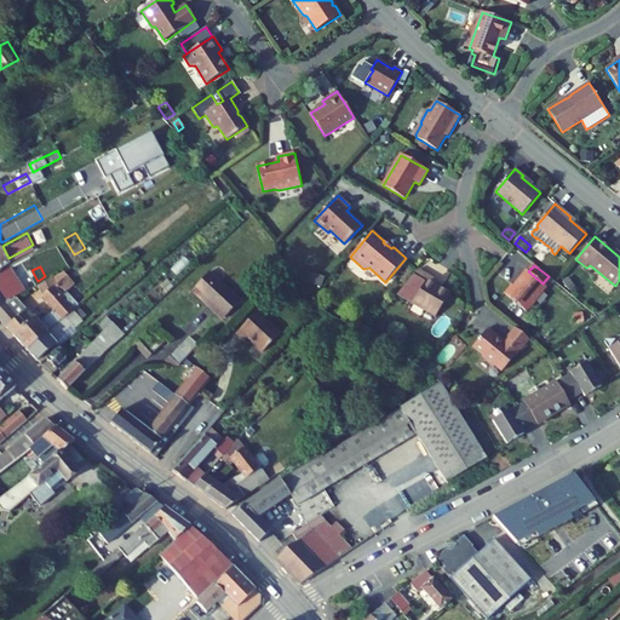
[(55,281),(63,292),(74,282),(62,268),(51,274),(56,280),(55,281)]
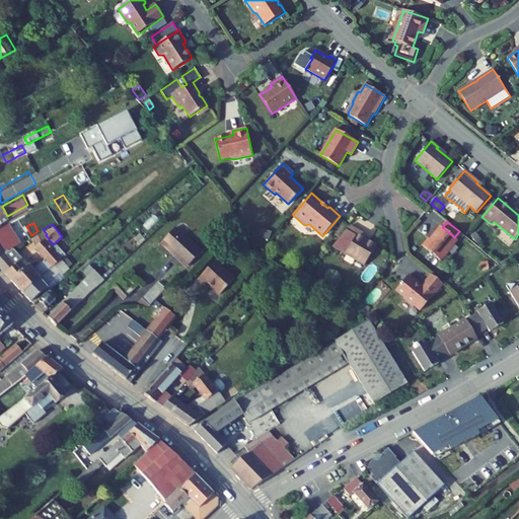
[(162,240),(188,264),(200,249),(174,225),(162,240)]
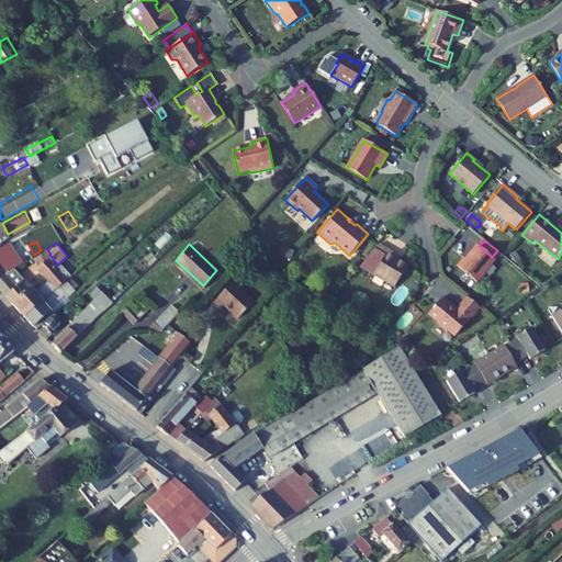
[(395,258),(396,255),(379,245),(360,267),(395,288),(407,266),(395,258)]
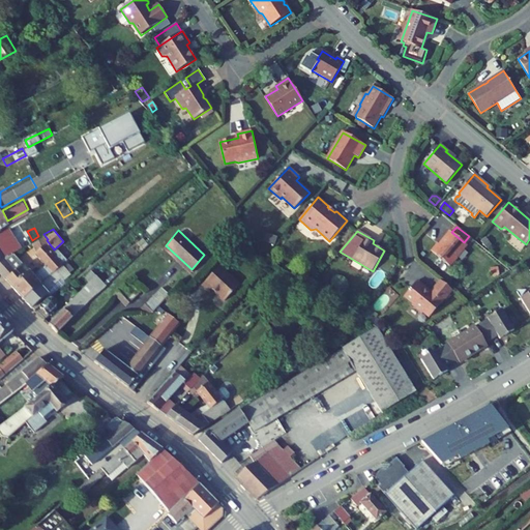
[(449,266),(467,245),(464,242),(451,232),(450,231),(445,237),(439,244),(438,243),(431,251),(449,266)]
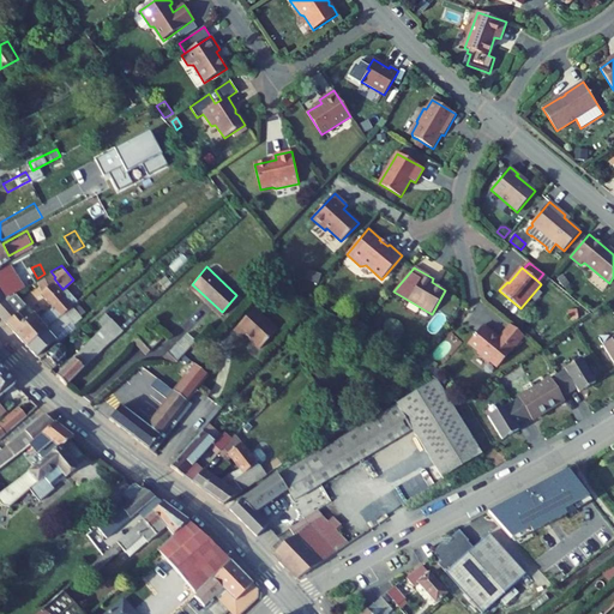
[(0,298),(13,290),(0,269),(0,298)]
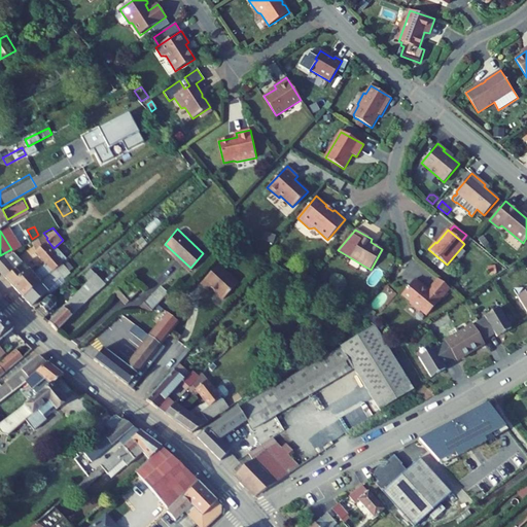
[(35,270),(14,248),(11,249),(0,255),(0,268),(23,293),(61,260),(51,250),(54,248),(46,239),(47,238),(43,233),(38,235),(32,239),(38,246),(37,248),(47,259),(35,270)]
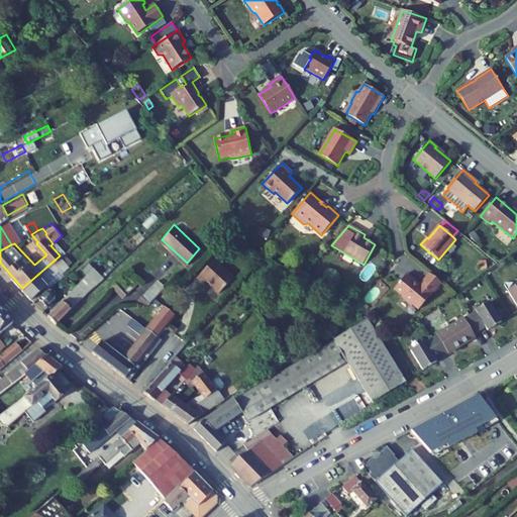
[(500,228),(497,231),(508,241),(511,238),(500,228)]
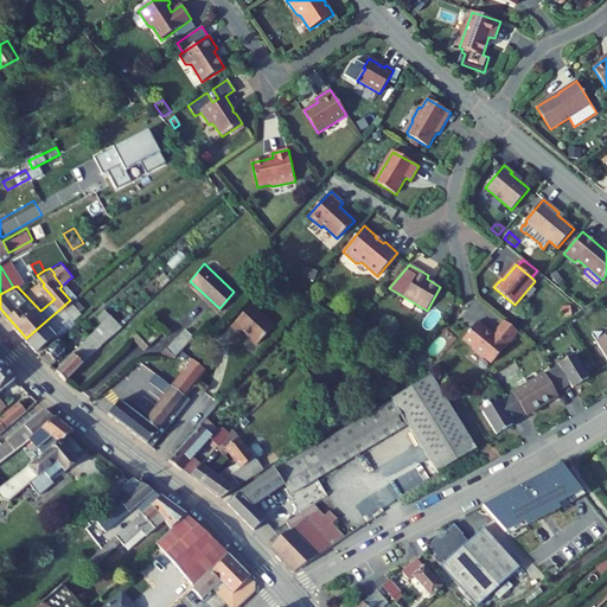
[(557,283),(562,280),(556,272),(551,275),(557,283)]
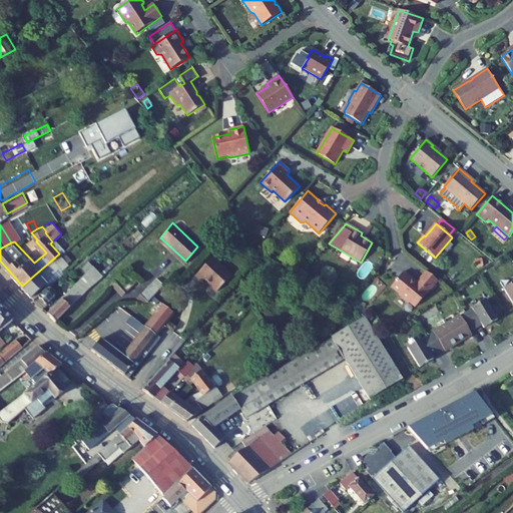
[(183,263),(185,261),(160,237),(158,238),(183,263)]
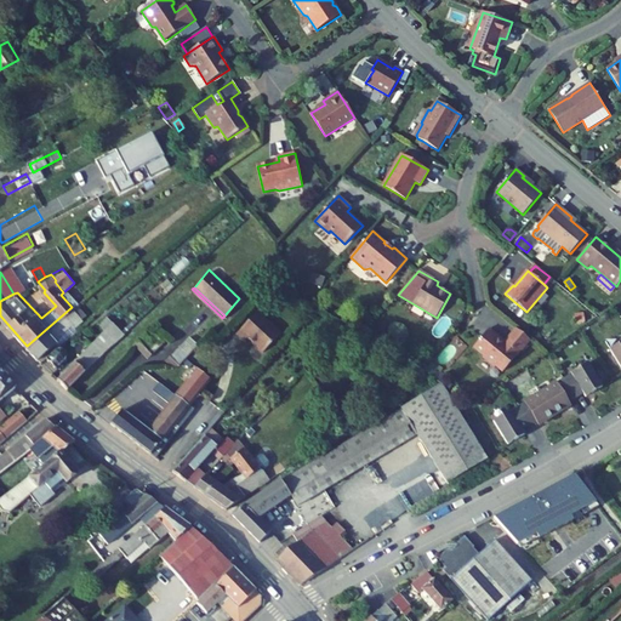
[(75,305),(72,307),(81,318),(84,315),(75,305)]
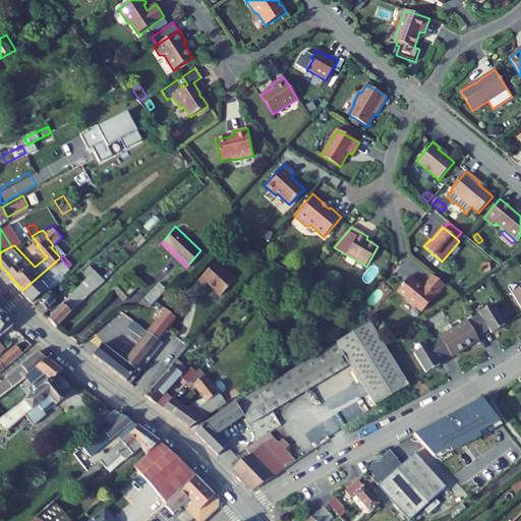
[(64,271),(68,267),(60,257),(22,290),(34,301),(39,296),(49,288),(51,286),(47,281),(62,269),(64,271)]
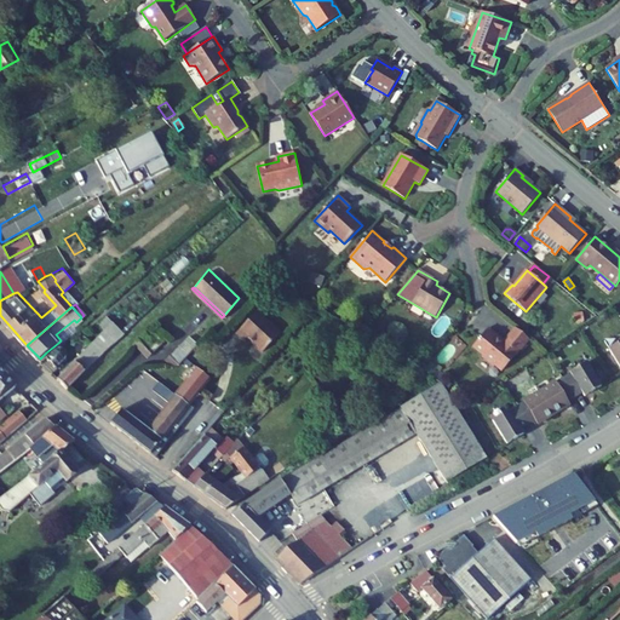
[(256,310),(235,332),(242,338),(245,336),(260,350),(279,332),(256,310)]
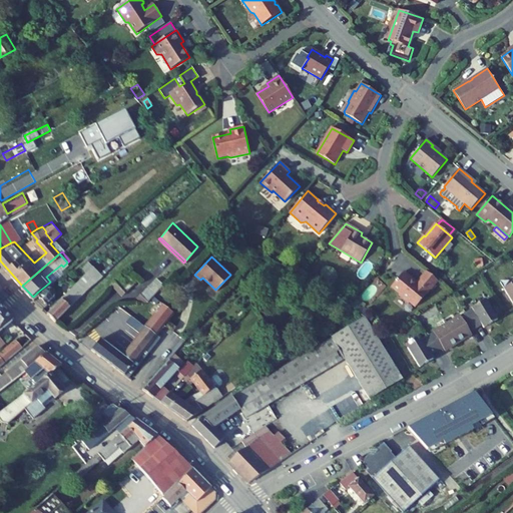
[(46,310),(55,318),(84,288),(101,273),(92,265),(46,310)]
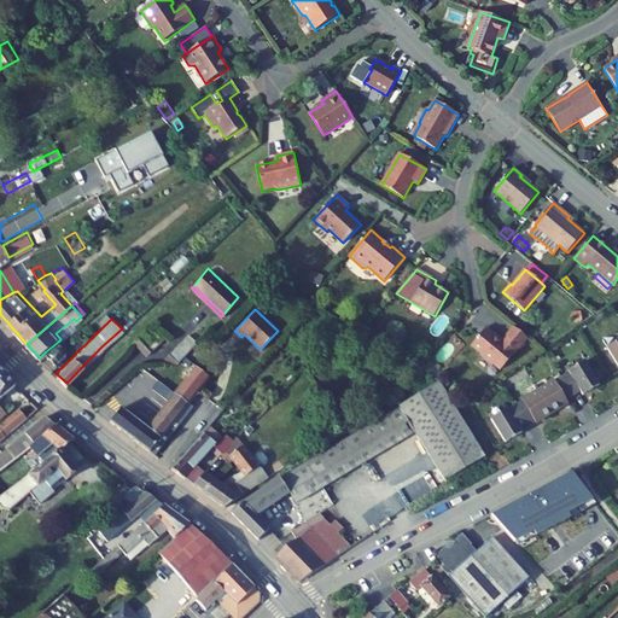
[(356,327),(361,332),(367,326),(361,321),(356,327)]
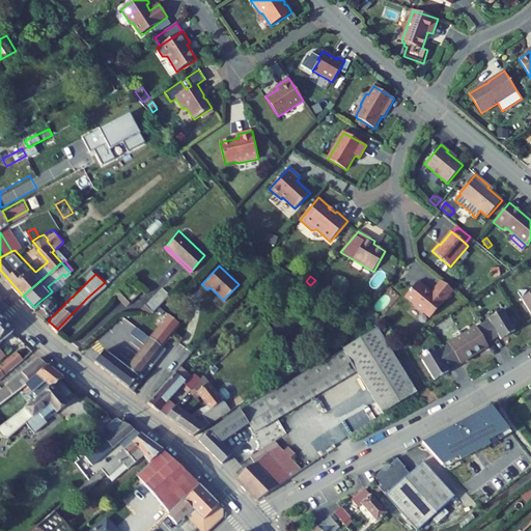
[(128,277),(115,288),(128,301),(141,288),(128,277)]
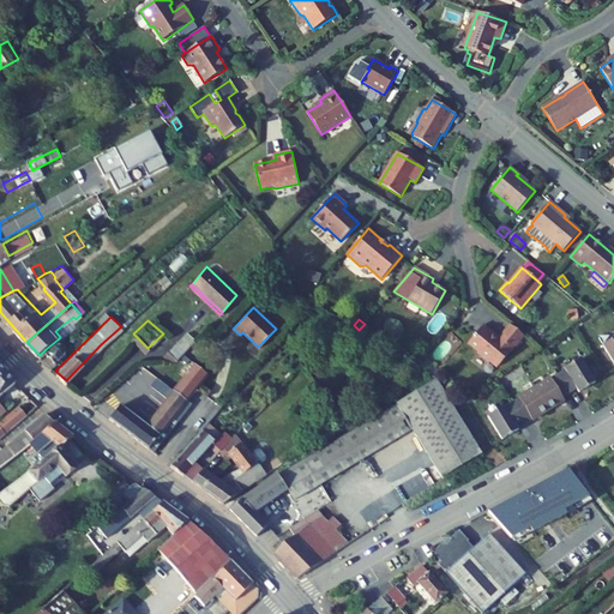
[(369,336),(374,331),(367,325),(363,330),(369,336)]
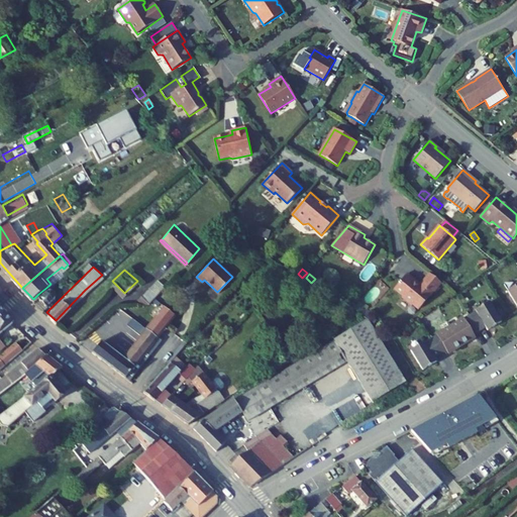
[(413,305),(419,310),(441,283),(438,281),(433,277),(429,274),(419,286),(415,282),(416,281),(407,274),(394,289),(403,296),(402,297),(412,306),(413,305)]
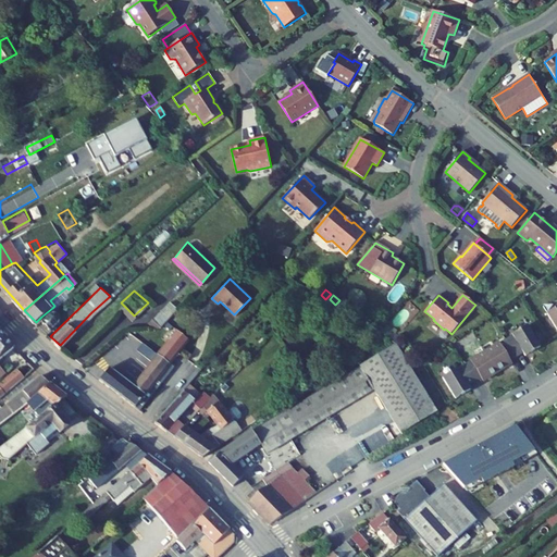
[(159,325),(166,318),(177,307),(169,298),(146,322),(149,325),(159,325)]
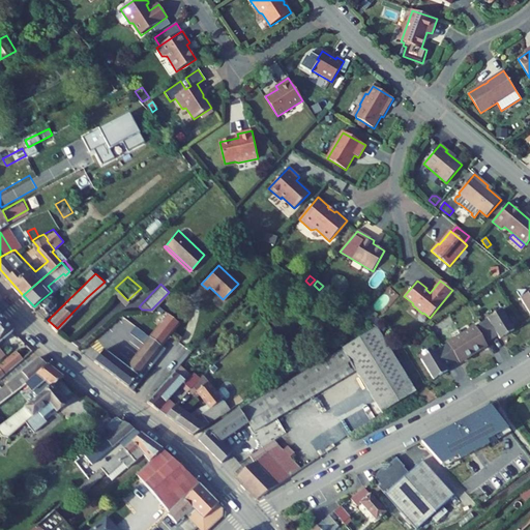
[(124,302),(127,300),(115,288),(113,290),(124,302)]
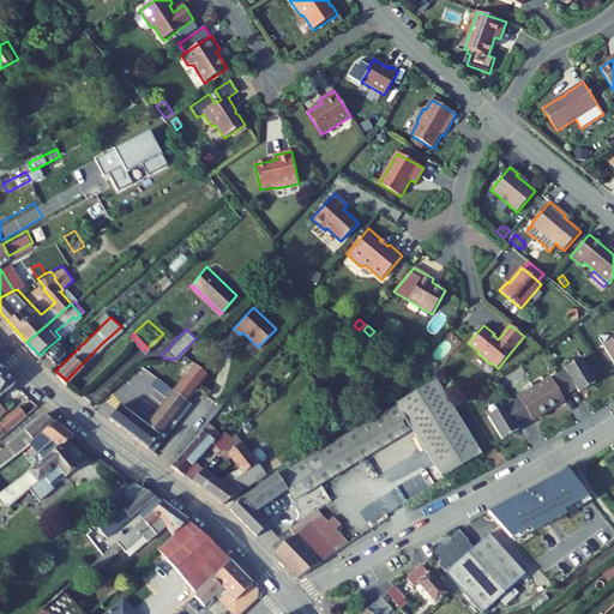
[(613,338),(603,345),(613,363),(613,338)]
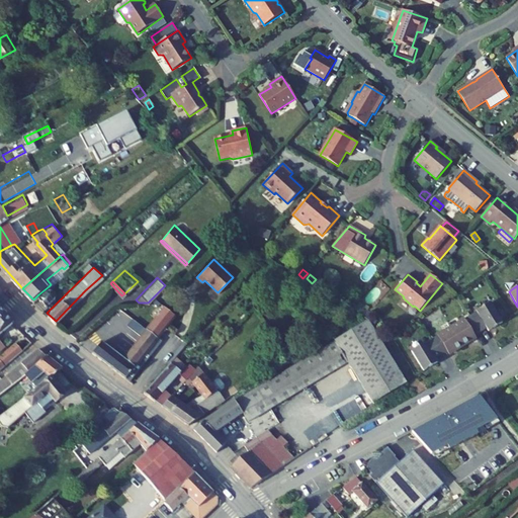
[(38,294),(47,304),(49,303),(48,301),(56,294),(57,290),(53,286),(49,286),(38,294)]
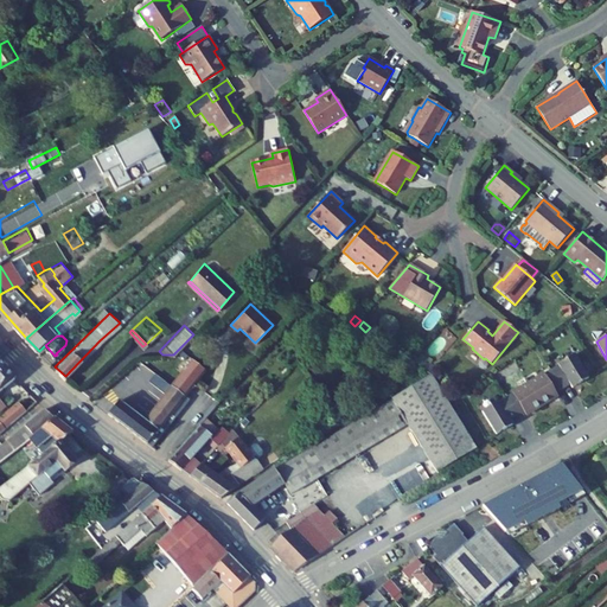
[(107,409),(146,439),(204,365),(191,355),(146,410),(141,407),(139,411),(119,395),(107,409)]
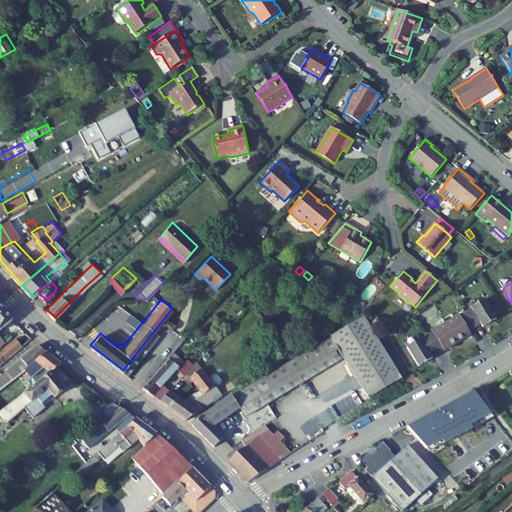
[(475,328),(481,325),(483,328),(497,319),(484,299),(471,307),(471,308),(465,312),(475,328)]
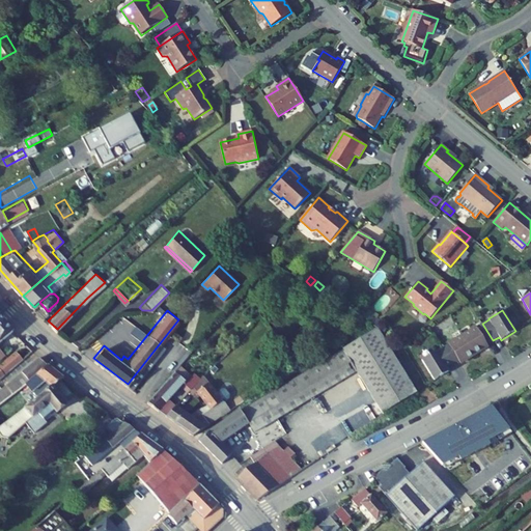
[(0,350),(0,343),(14,332),(5,324),(0,327),(0,361),(5,357),(0,350)]
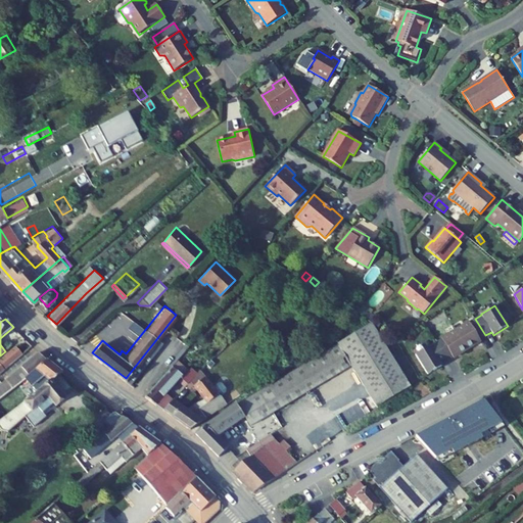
[(455,330),(467,349),(481,341),(479,339),(485,335),(475,319),(469,322),(455,330)]
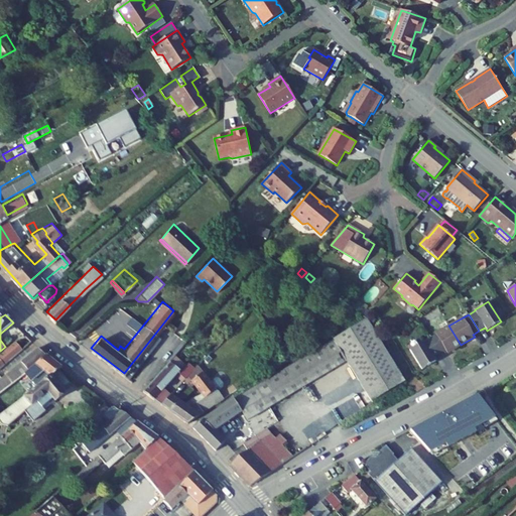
[(362,315),(331,335),(344,357),(368,396),(400,377),(371,327),(366,319),(362,315)]
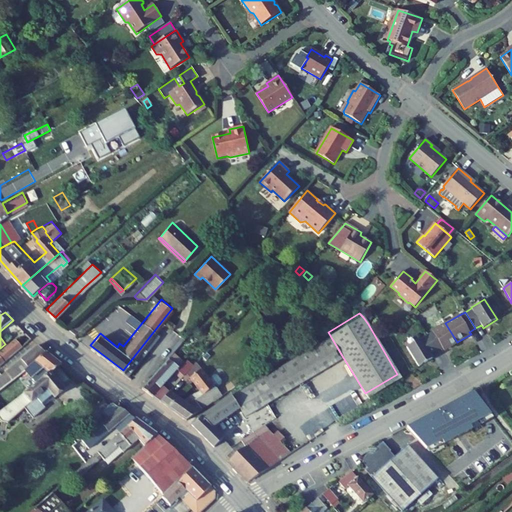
[(432,331),(426,335),(437,352),(442,348),(444,350),(457,342),(445,323),(432,331)]
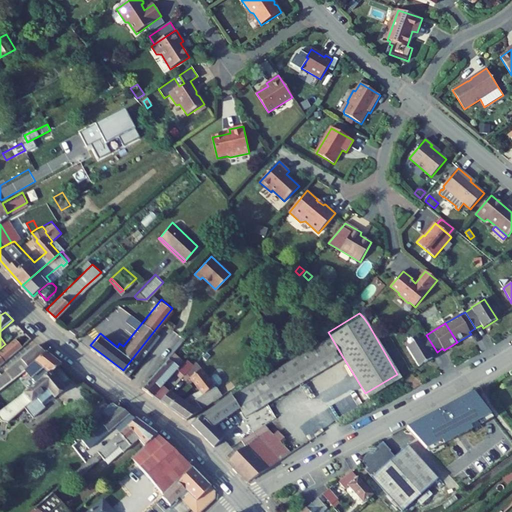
[(328,332),(253,378),(266,400),(341,354),(328,332)]
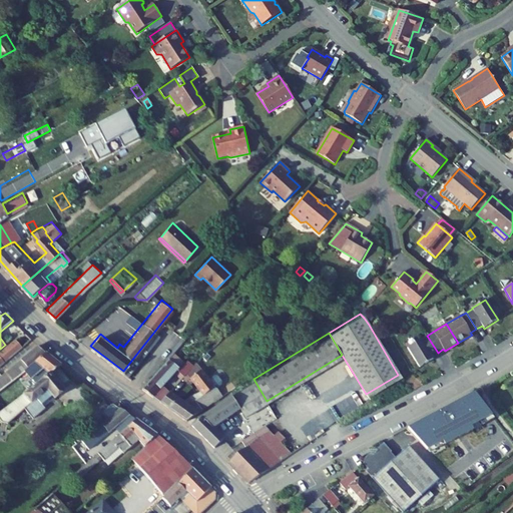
[(419,368),(433,359),(432,356),(438,353),(427,336),(407,348),(419,368)]
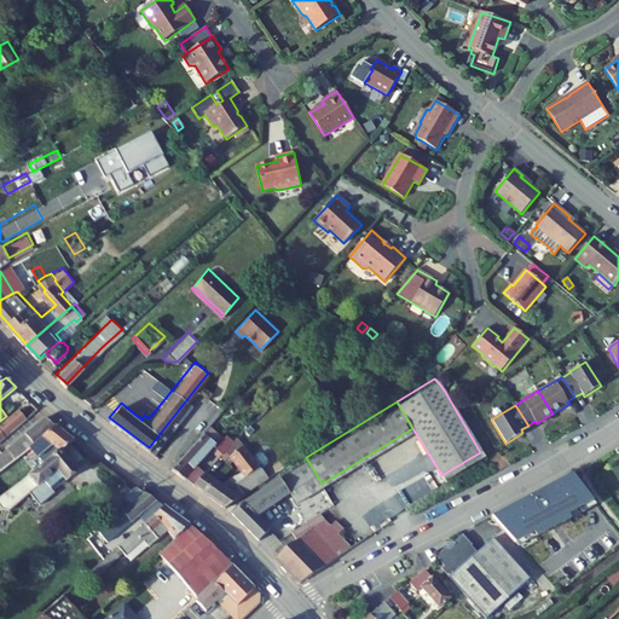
[(0,443),(28,420),(19,411),(7,421),(0,427),(0,443)]
